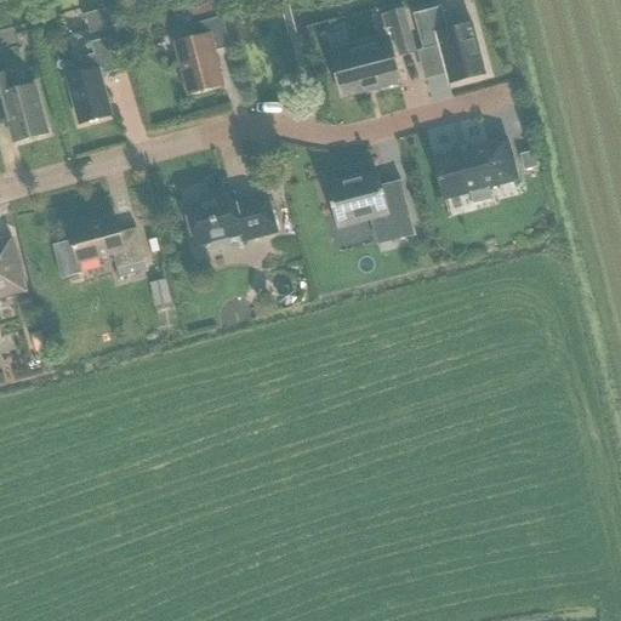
[(215,0),(200,0),(204,11),(209,13),(217,11),(215,0)]
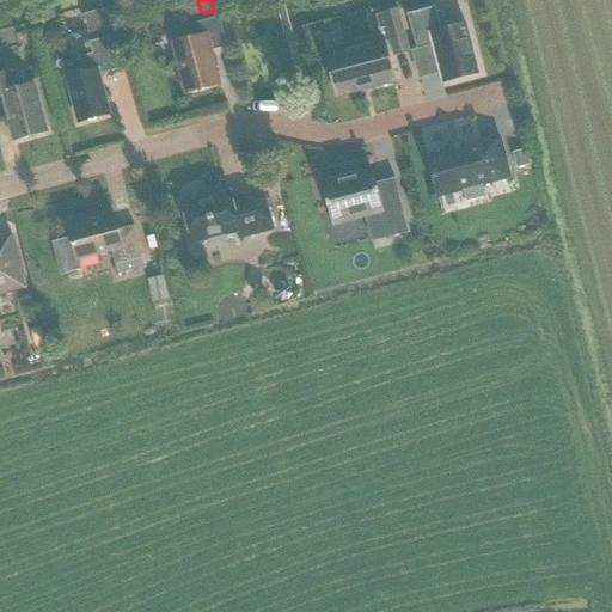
[(97,12),(102,31),(115,28),(110,8),(97,12)]
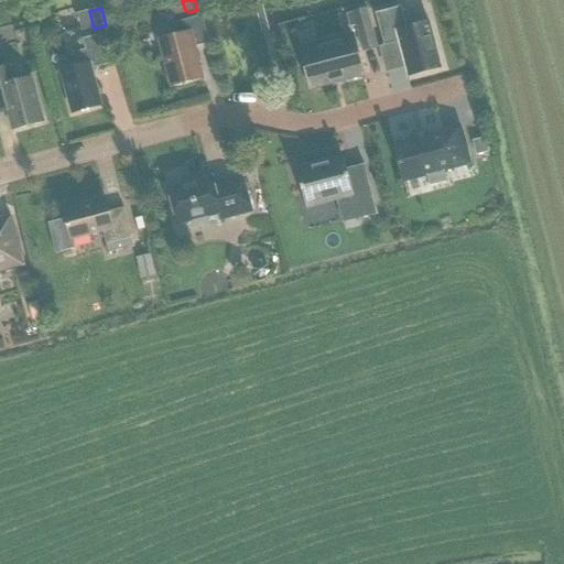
[(353,13),(346,14),(349,29),(356,26),(362,53),(378,49),(368,8),(351,12),(353,13)]
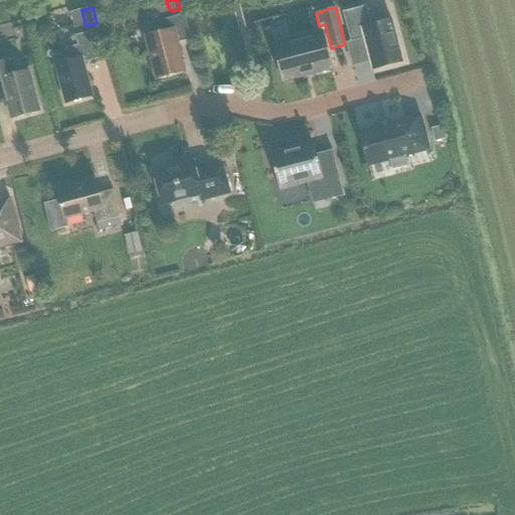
[(351,42),(364,38),(373,70),(402,62),(391,21),(371,26),(366,7),(343,13),(351,42)]
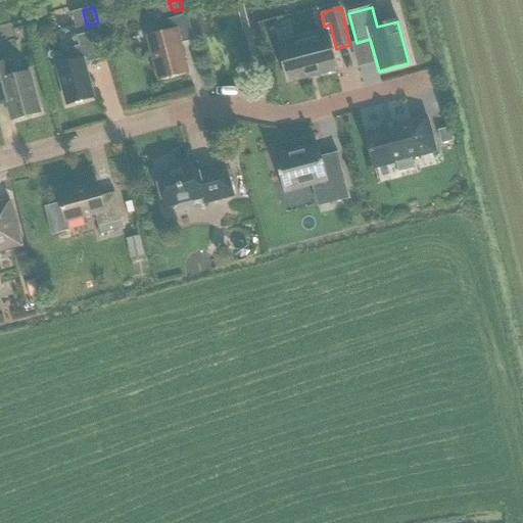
[(187,15),(161,22),(164,34),(146,39),(157,81),(189,73),(181,44),(194,41),(187,15)]
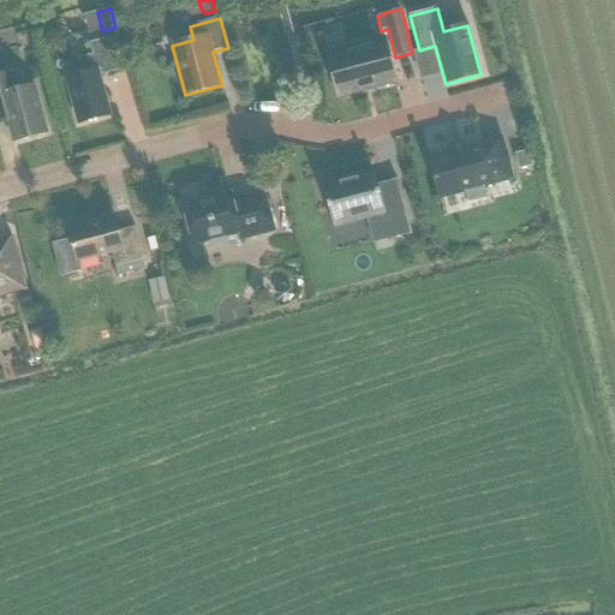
[(79,58),(84,75),(66,79),(79,124),(111,115),(100,77),(120,70),(112,39),(90,45),(94,55),(79,58)]
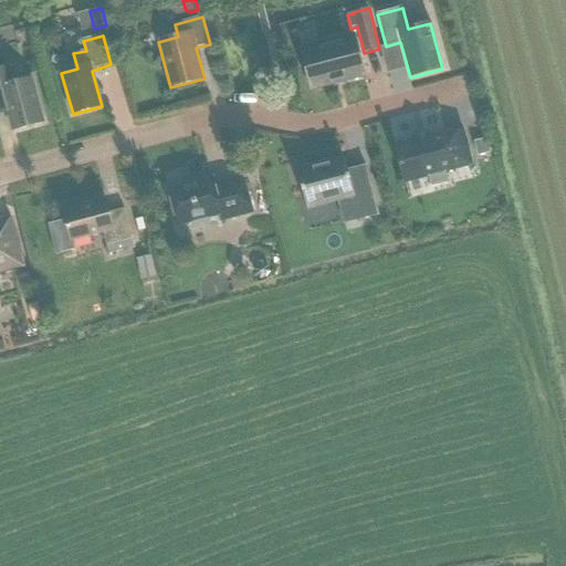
[(302,49),(313,90),(364,76),(353,35),(302,49)]
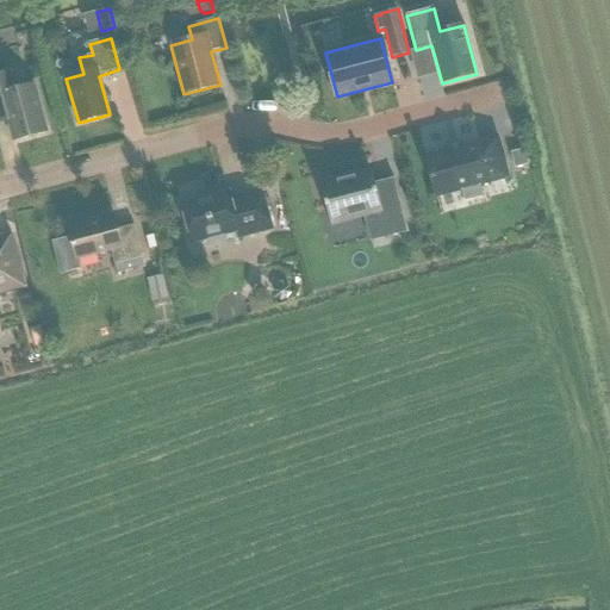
[(45,132),(33,86),(16,91),(11,73),(0,75),(0,123),(10,122),(14,141),(45,132)]
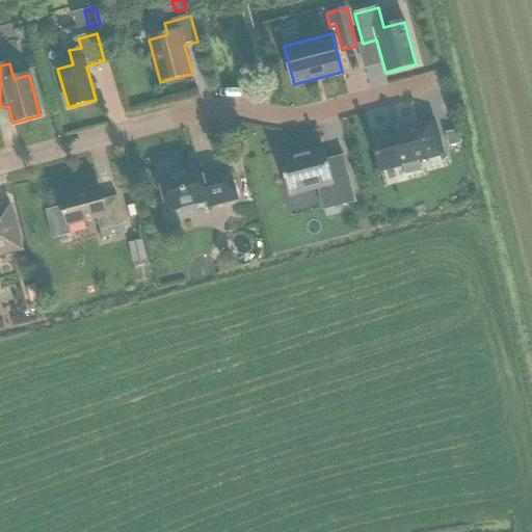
[(405,176),(421,171),(418,162),(443,155),(434,121),(403,129),(402,127),(388,130),(388,133),(371,137),(380,171),(403,166),(405,176)]
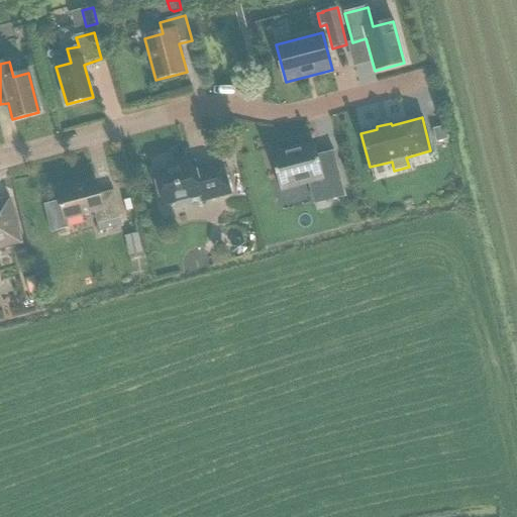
[(433,130),(436,143),(448,140),(444,126),(433,130)]
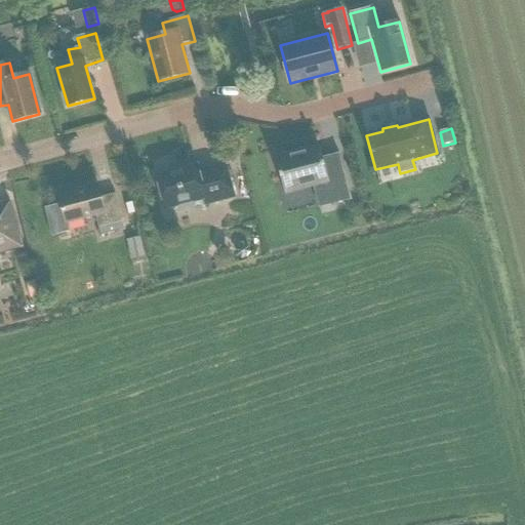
[(351,201),(352,201),(344,172),(327,176),(320,148),(306,152),(305,149),(275,157),(285,195),(324,185),(329,205),(350,199),(351,201)]
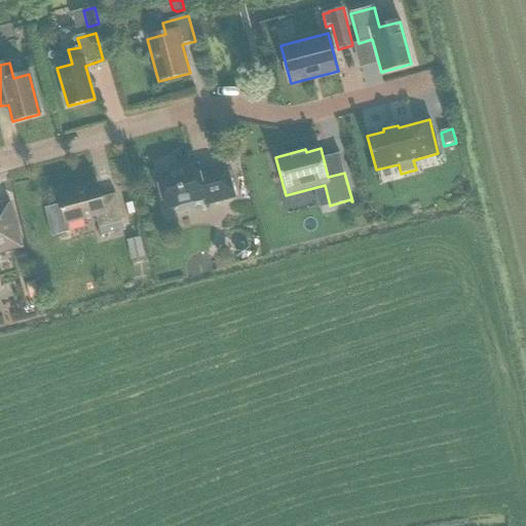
[(200,178),(197,165),(156,176),(165,211),(178,208),(179,212),(184,214),(192,212),(194,208),(193,203),(203,200),(205,207),(235,198),(228,171),(200,178)]
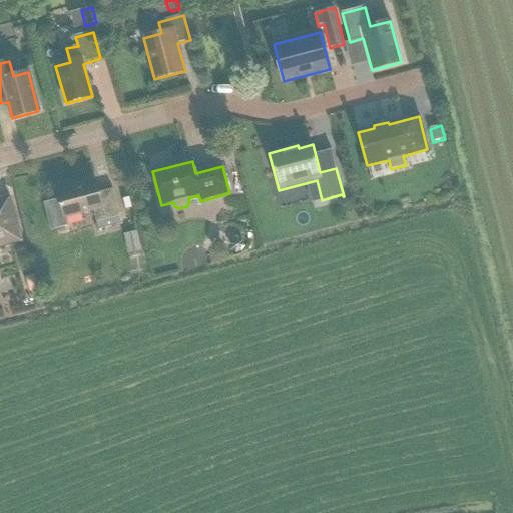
[(99,193),(96,182),(57,192),(64,219),(93,211),(96,223),(97,223),(99,230),(122,224),(119,217),(112,190),(99,193)]
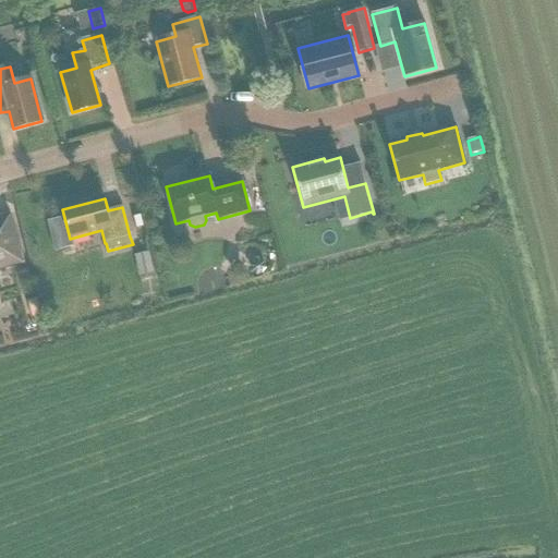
[(0,270),(24,264),(11,215),(0,217),(0,270)]
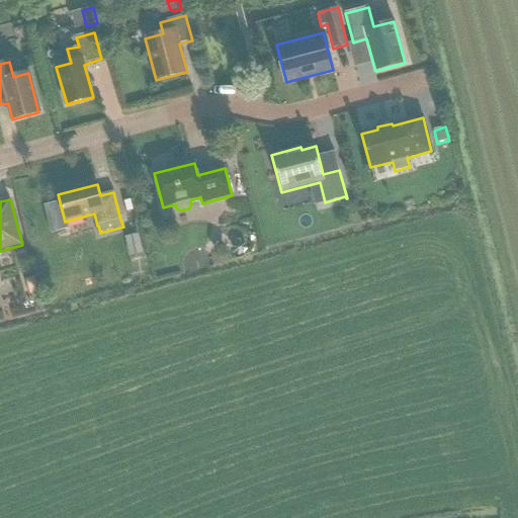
[(144,254),(139,234),(125,238),(131,257),(144,254)]
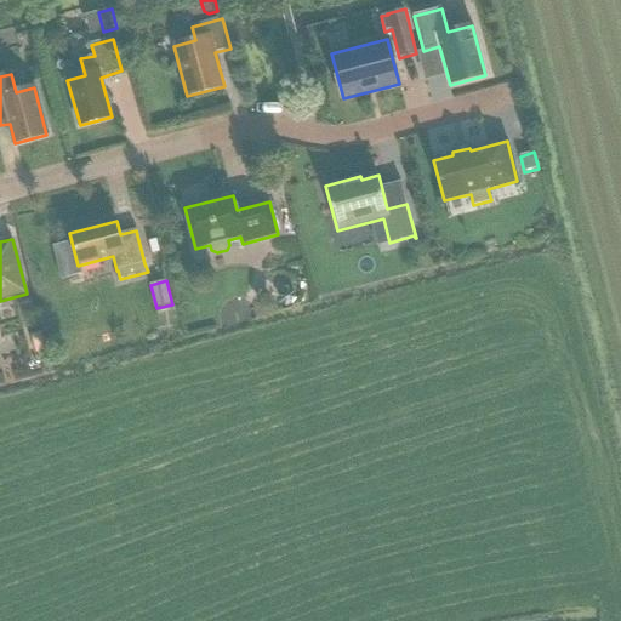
[(30,335),(35,353),(45,351),(41,332),(30,335)]
